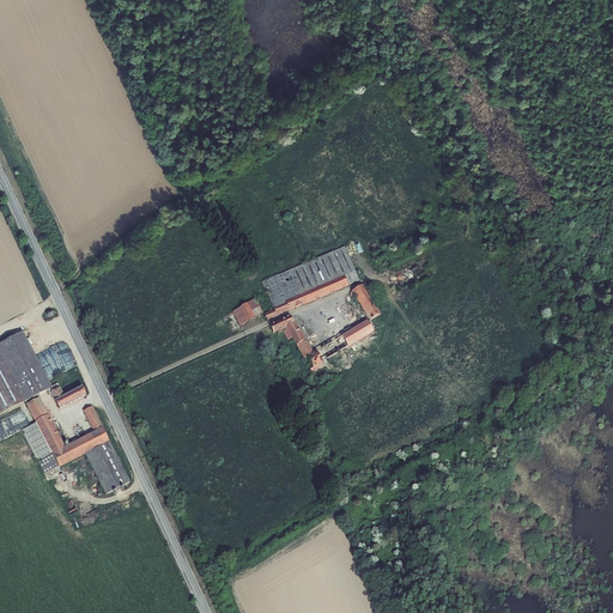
[(285,302),(344,277),(347,285),(359,280),(356,272),(354,272),(345,247),(261,283),(273,309),(286,304),(285,302)]
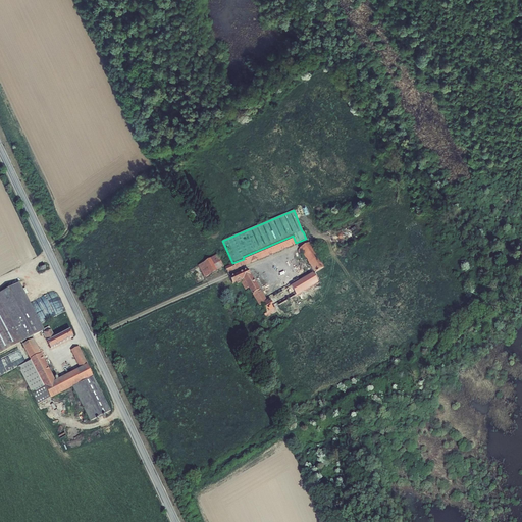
[(244,259),(246,265),(296,243),(293,236),(243,257),(244,259)]
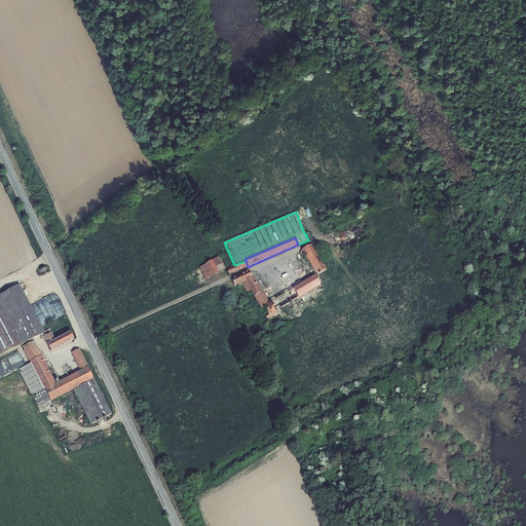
[(327,269),(311,245),(301,251),(316,275),(327,269)]
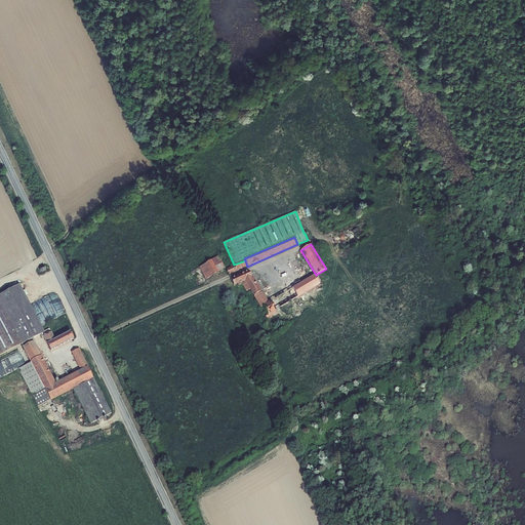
[(216,268),(224,264),(218,255),(199,267),(206,279),(218,272),(218,271),(216,268)]
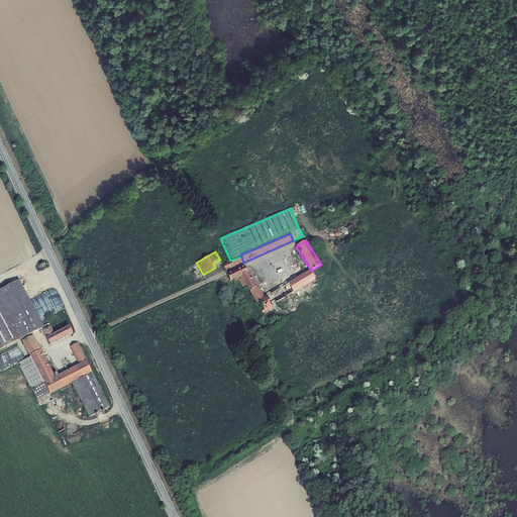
[(223,266),(225,270),(243,263),(241,256),(230,261),(230,262),(223,266)]
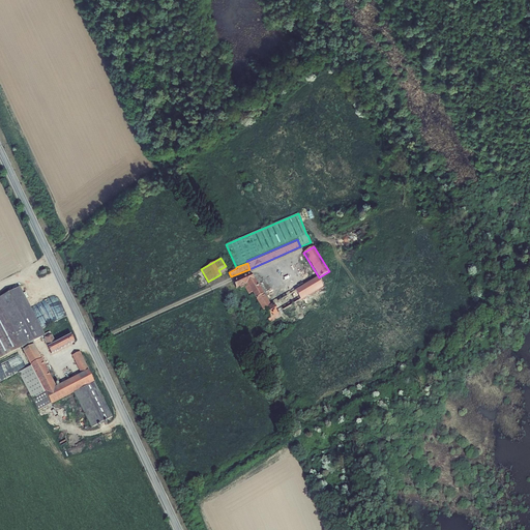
[(233,282),(236,289),(240,287),(241,289),(244,287),(248,294),(252,292),(256,298),(264,294),(256,280),(255,280),(251,273),(233,282)]
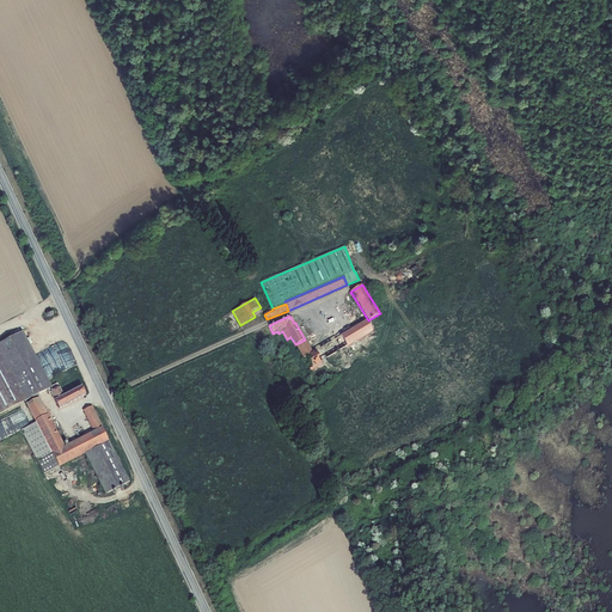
[(323,362),(373,331),(367,320),(312,352),(305,338),(305,340),(295,344),(304,359),(307,356),(313,367),(323,362)]
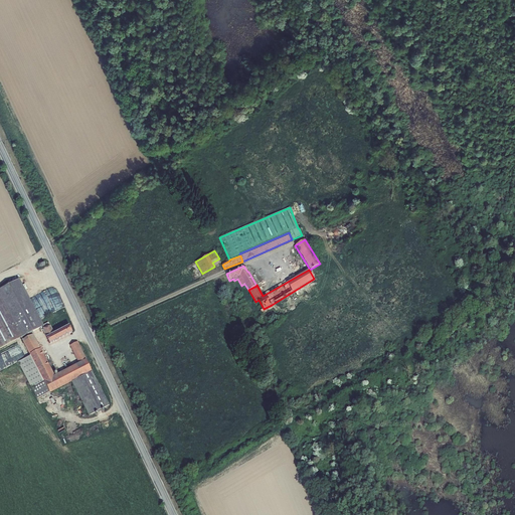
[(0,348),(39,328),(43,326),(19,279),(0,289),(0,348)]
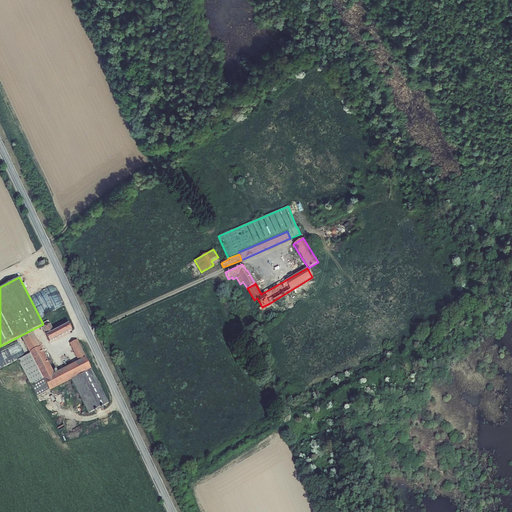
[(41,300),(48,312),(56,308),(48,293),(38,299),(39,301),(41,300)]
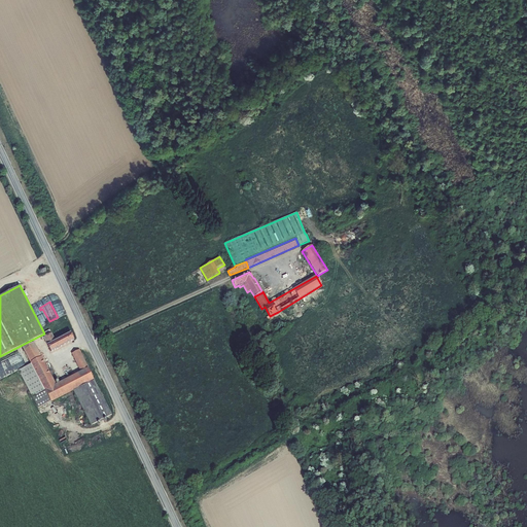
[(270,316),(267,317),(269,321),(272,319),(279,315),(278,312),(270,316)]
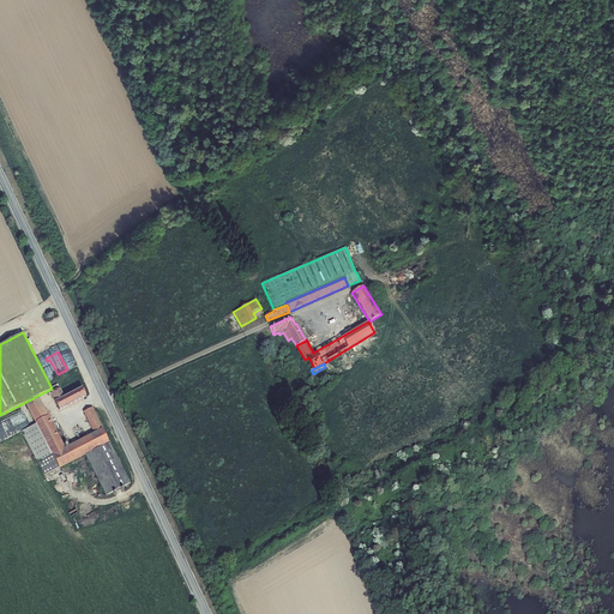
[(59,410),(86,396),(83,387),(65,397),(58,384),(53,386),(54,391),(50,393),(59,410)]
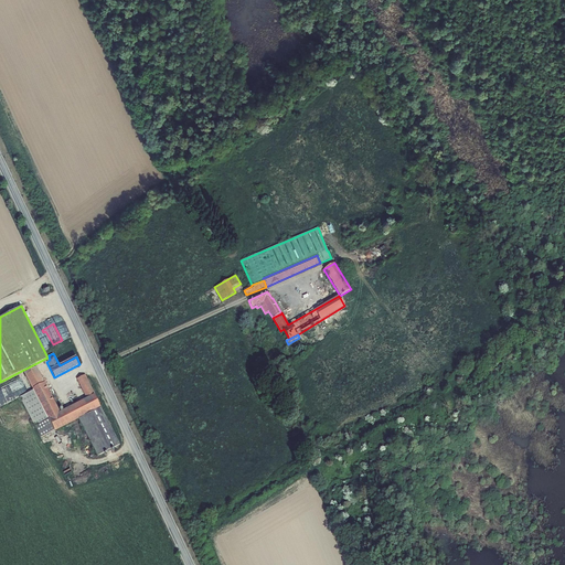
[(60,412),(45,382),(44,383),(36,366),(24,373),(33,390),(20,397),(35,426),(41,437),(54,430),(55,430),(78,419),(97,456),(120,444),(100,407),(95,395),(95,394),(85,374),(77,379),(86,398),(60,412)]
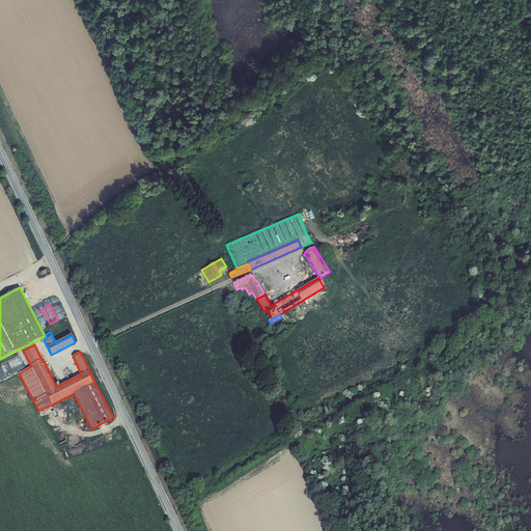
All buildings are outlined.
